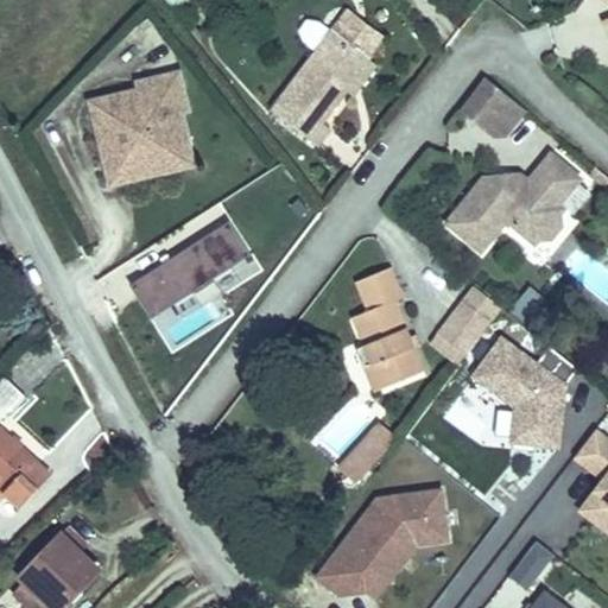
[(347,90),(371,59),(368,58),(384,38),(349,12),(334,33),(333,32),(317,52),(272,111),(317,145),(330,128),(322,122),(347,90)]
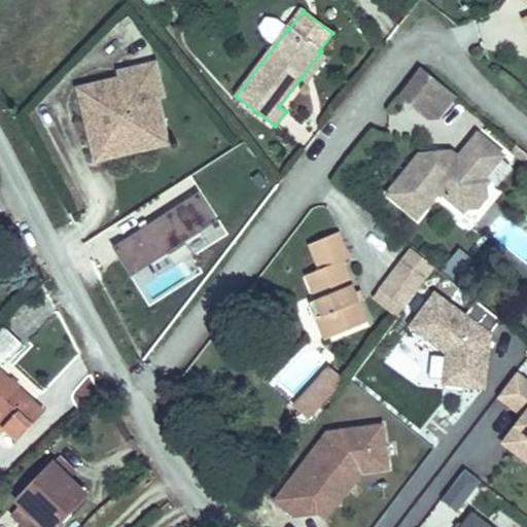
[(275,45),(288,28),(277,20),(267,19),(259,28),(264,37),(275,45)]
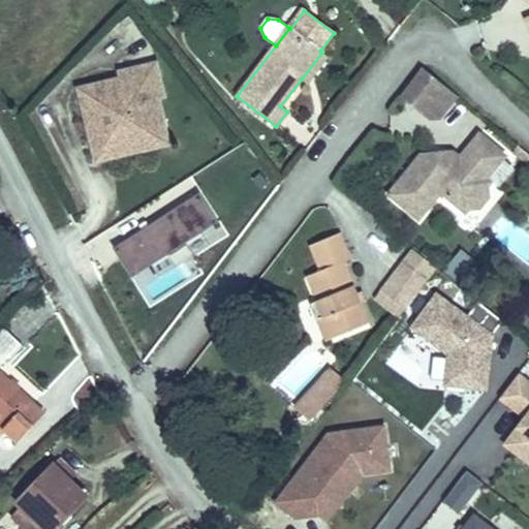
[(307,83),(328,56),(322,52),(302,79),(307,83)]
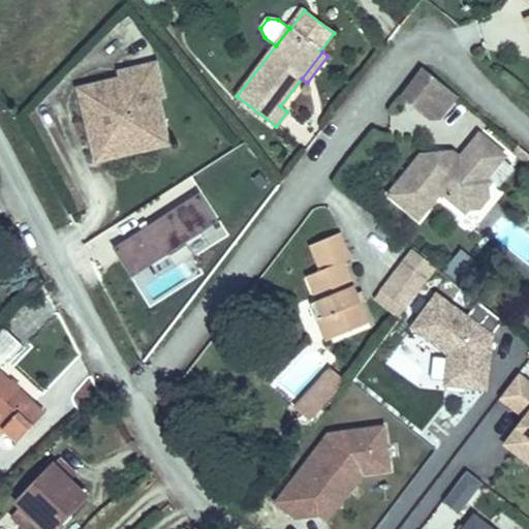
[(164,98),(156,64),(143,67),(150,101),(158,98),(158,100),(164,98)]
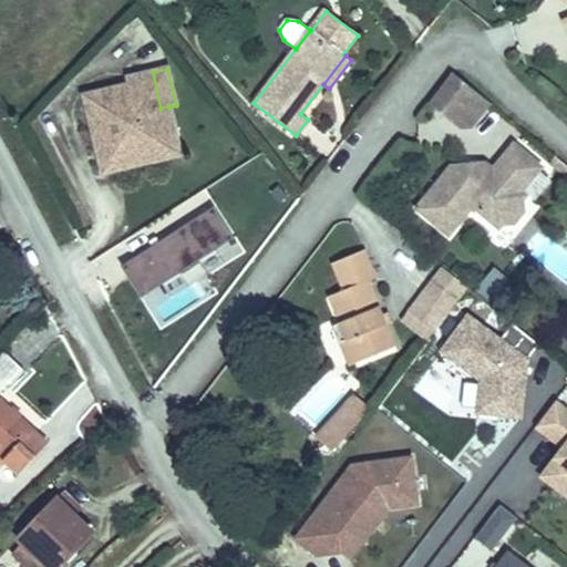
[(472,116),(485,98),(454,71),(431,102),(463,129),(473,126),(472,116)]
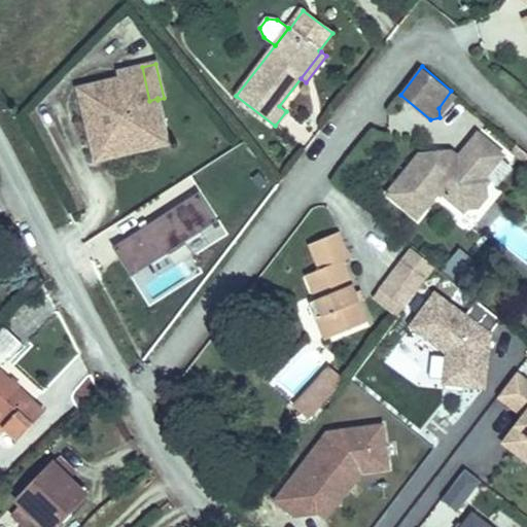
[(157,100),(157,98),(149,101),(142,67),(118,72),(120,78),(80,88),(94,147),(103,145),(110,153),(146,144),(144,136),(151,124),(163,121),(157,100)]
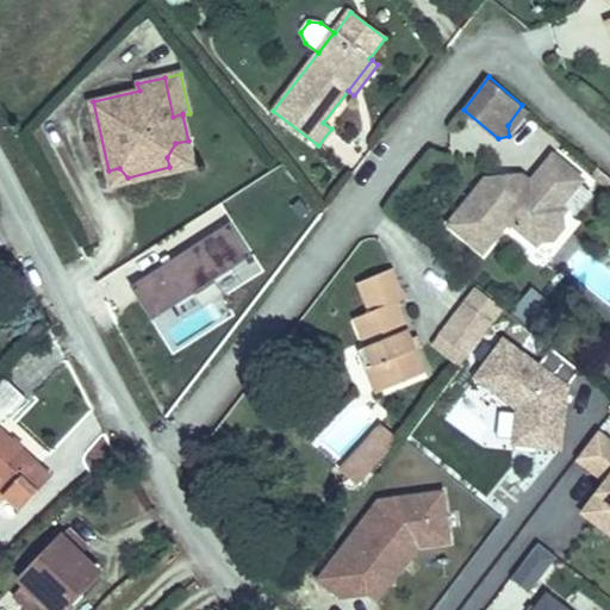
[(509,136),(528,110),(522,105),(508,125),(509,136)]
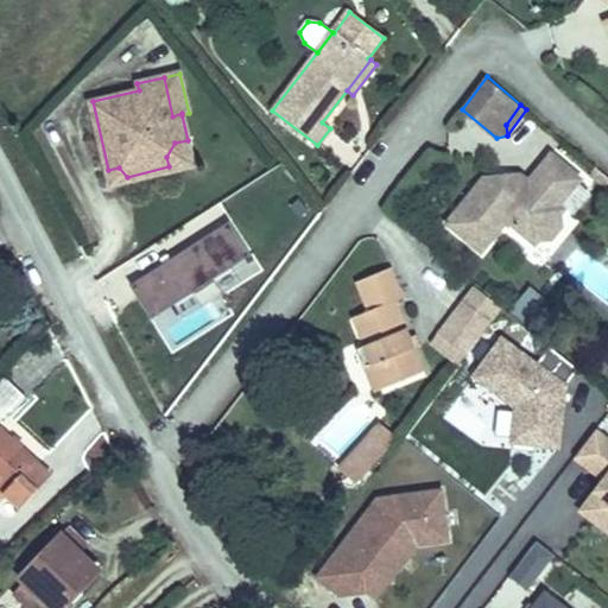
[(194,164),(188,140),(175,143),(166,157),(169,166),(169,171),(194,164)]
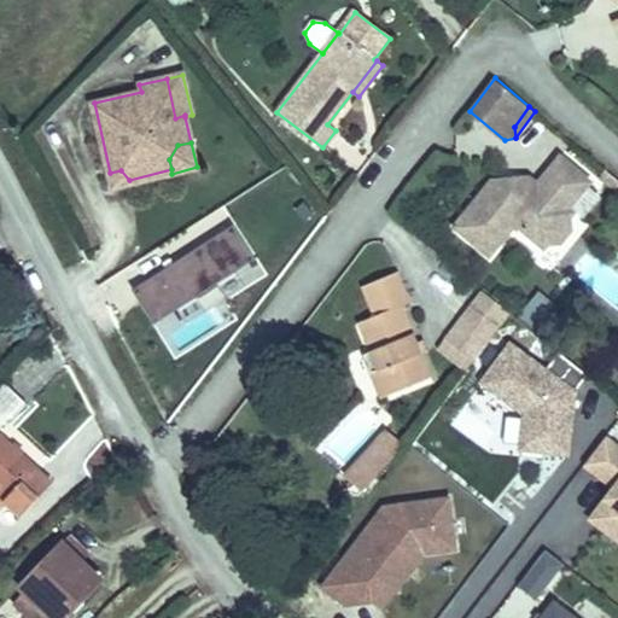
[(575,213),(570,209),(571,207),(592,181),(560,156),(537,184),(530,178),(518,192),(507,193),(493,180),(455,227),(490,256),(516,225),(546,249),(549,245),(561,243),(569,235),(572,231),(571,217),(575,213)]
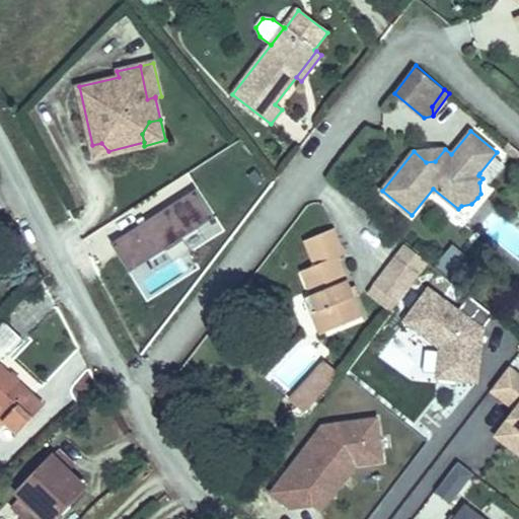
[(109,154),(144,146),(144,142),(108,151),(109,154)]
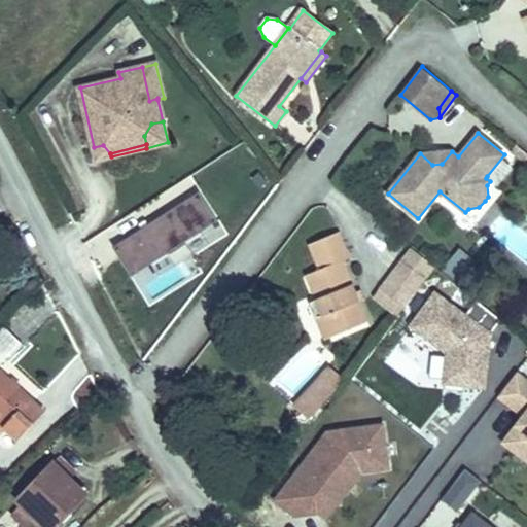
[(110,153),(103,145),(94,147),(97,160),(111,156),(110,153)]
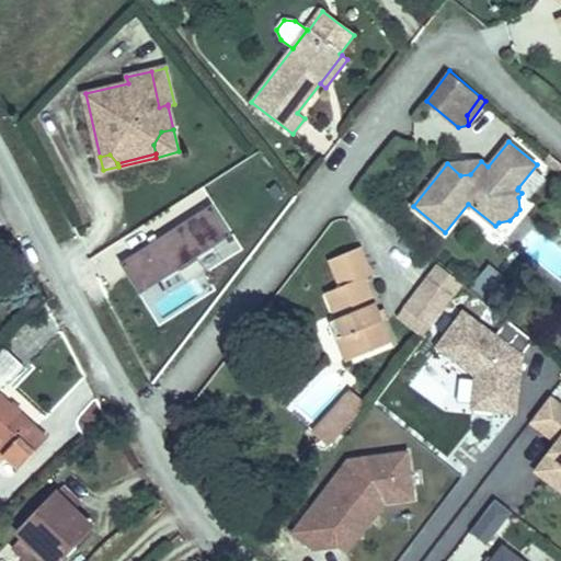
[(560,163),(551,156),(547,161),(560,172),(560,163)]
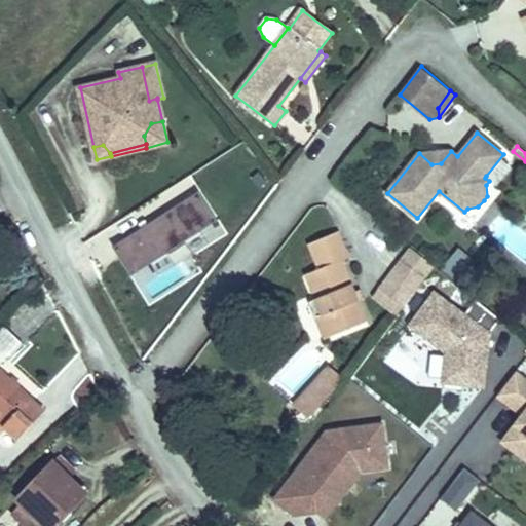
[(441,163),(451,151),(442,152),(438,157),(441,163)]
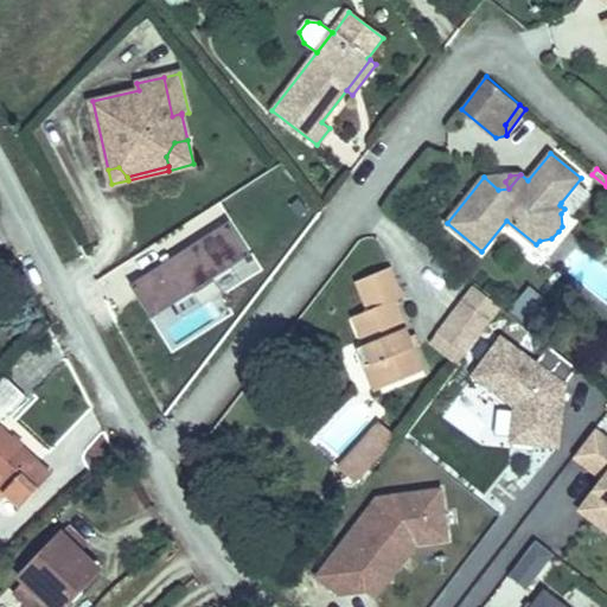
[(509,189),(505,181),(510,176),(484,177),(498,190),(509,189)]
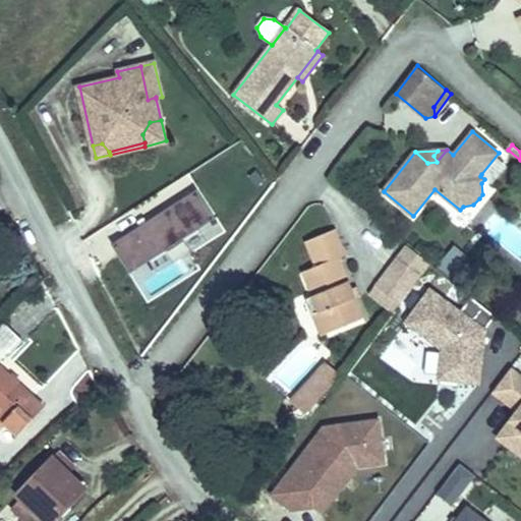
[(195,189),(110,244),(129,274),(215,219),(195,189)]
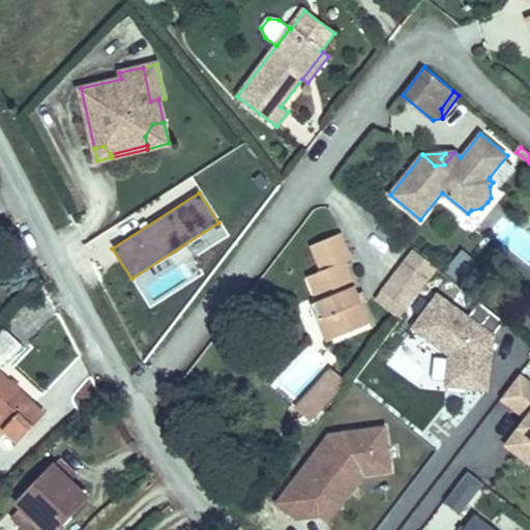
[(370,323),(345,263),(352,260),(341,234),(313,245),(323,270),(308,276),(319,301),(334,339),(370,323)]
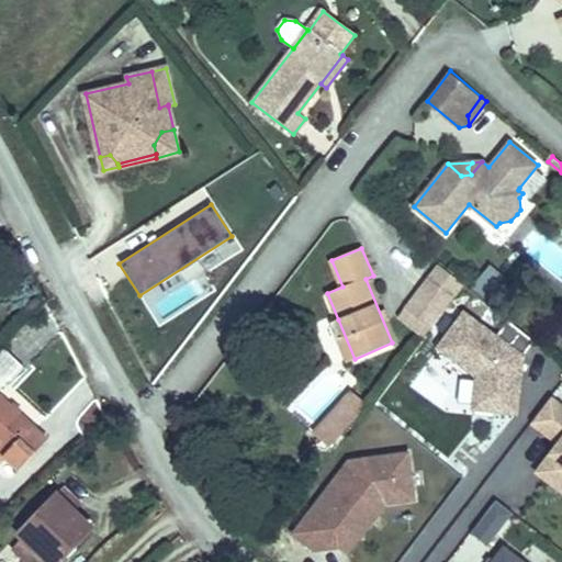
[(412,299),(438,318),(464,284),(439,263),(412,299)]
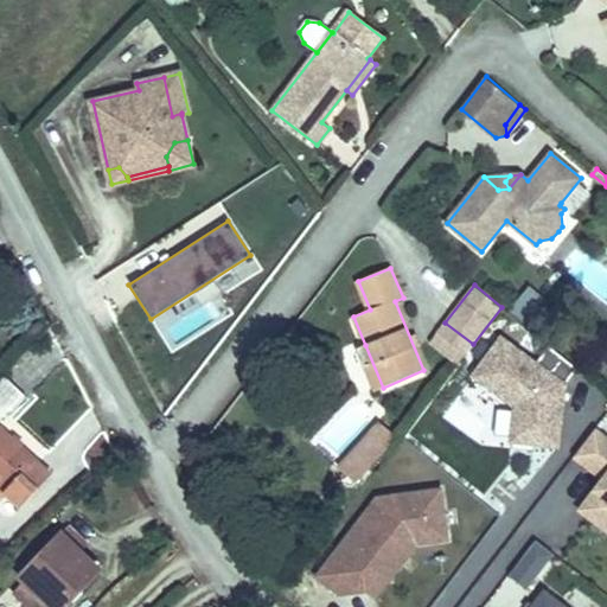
[(540,294),(519,320),(564,358),(579,342),(555,323),(563,313),(540,294)]
